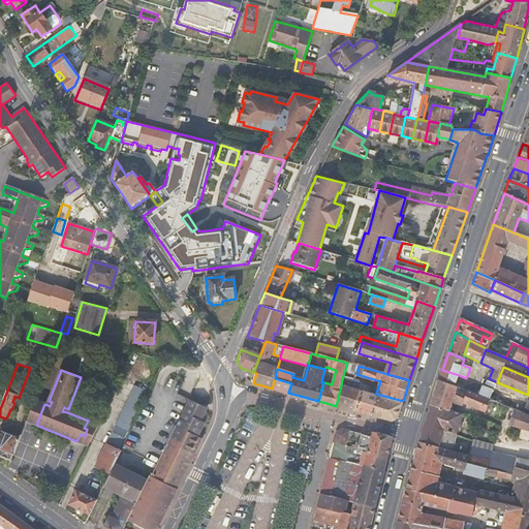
[(455,386),(459,375),(442,370),(439,380),(455,386)]
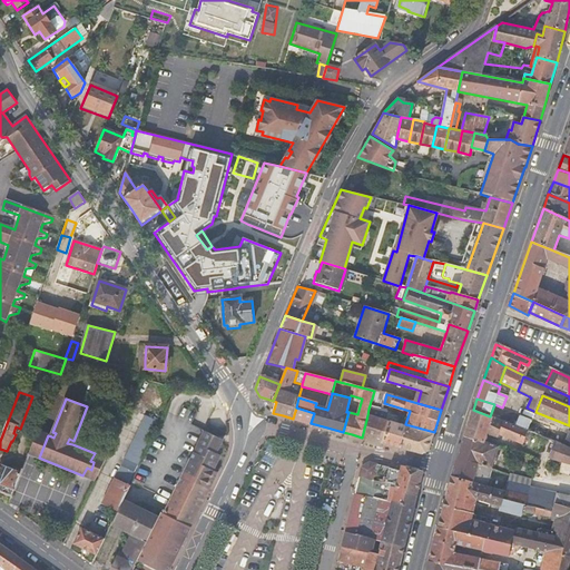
[(119,469),(102,503),(118,511),(123,500),(134,479),(165,412),(151,406),(121,470),(119,469)]
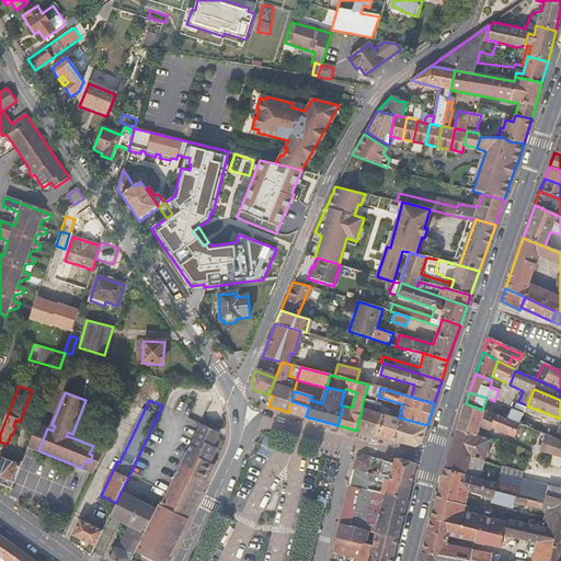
[(309,407),(292,401),(288,412),(297,414),(306,416),(309,407)]
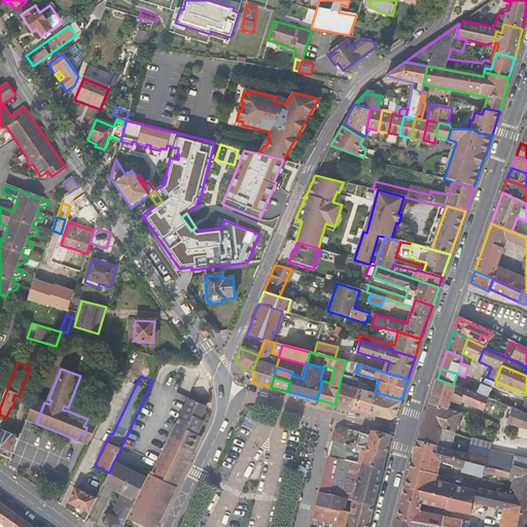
[(429,402),(448,409),(451,401),(460,405),(462,402),(484,411),(489,398),(478,394),(453,385),(437,379),(429,402)]
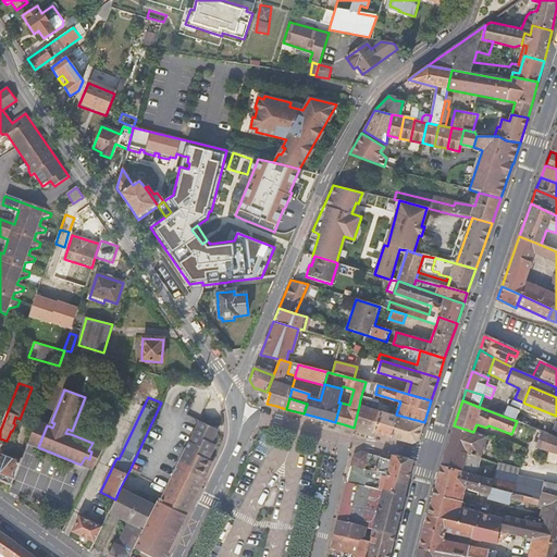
[(376,405),(375,410),(380,411),(383,412),(385,405),(378,403),(376,405)]
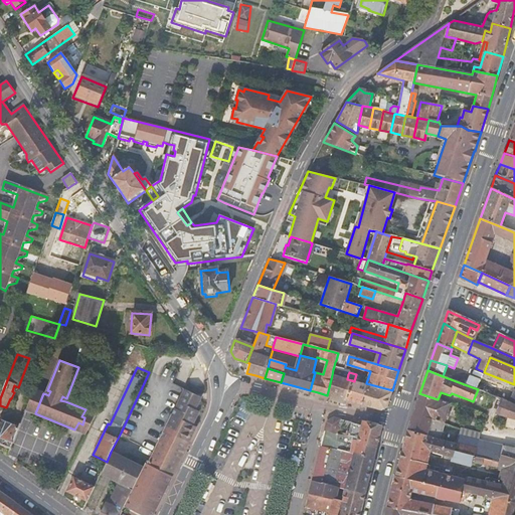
[(347,379),(332,375),(327,395),(336,397),(345,400),(351,380),(347,379)]
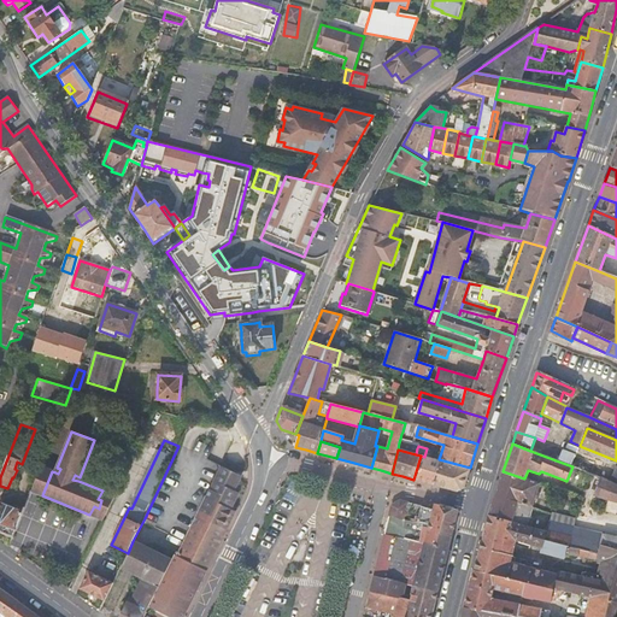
[(576,458),(576,456),(563,452),(559,462),(573,466),(576,459),(576,458)]
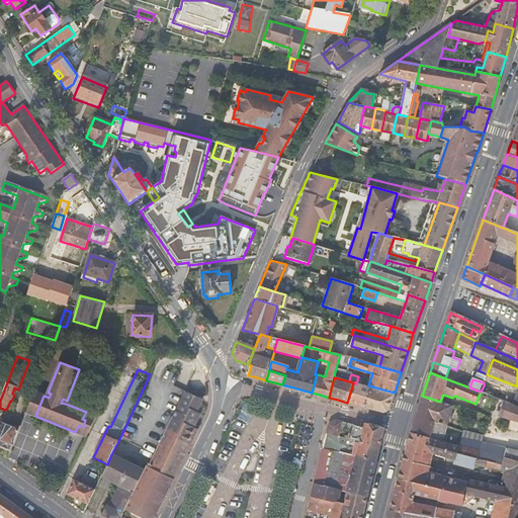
[(390,409),(395,393),(368,385),(368,387),(356,383),(353,382),(347,403),(382,412),(390,409)]
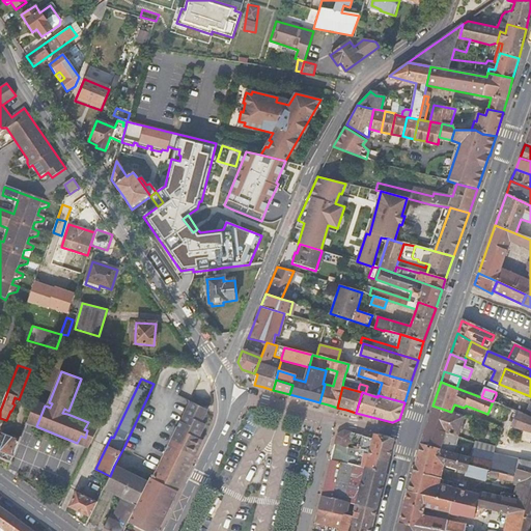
[(496,395),(493,401),(505,406),(510,409),(513,401),(496,394),(496,395)]
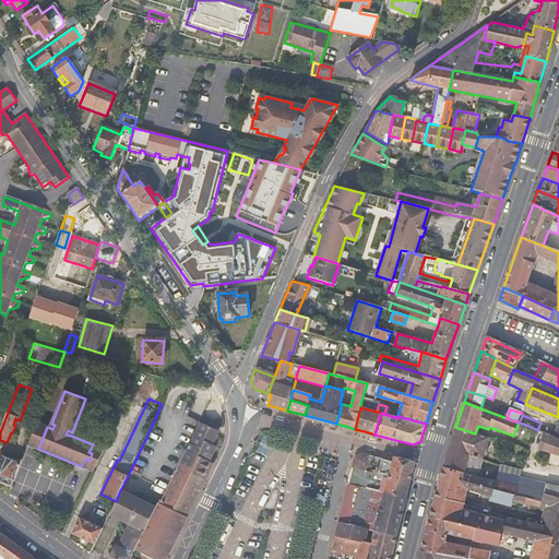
[(28,444),(38,449),(47,427),(37,423),(28,444)]
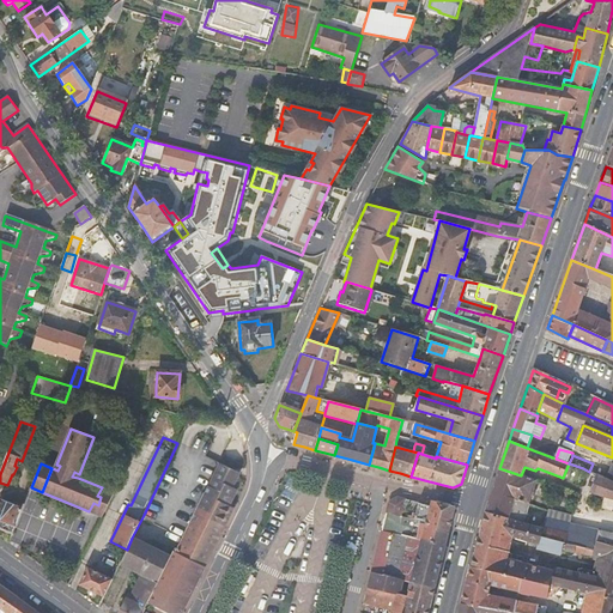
[(232,489),(240,473),(219,463),(214,474),(204,496),(229,507),(237,490),(232,489)]
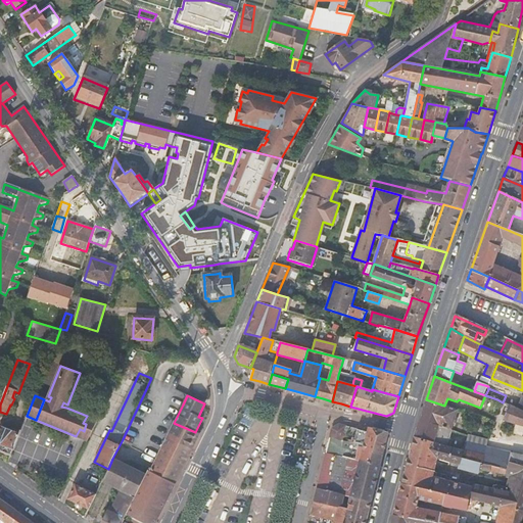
[(426,399),(419,421),(438,427),(450,431),(458,411),(444,406),(426,399)]
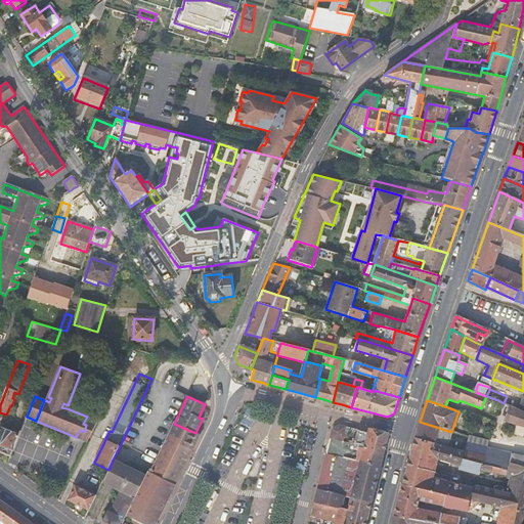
[(508,411),(505,421),(523,427),(523,426),(523,412),(520,411),(507,405),(505,410),(508,411)]
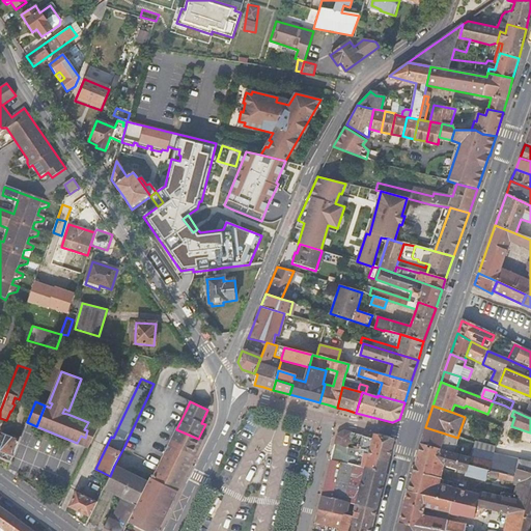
[(87,430),(85,438),(81,436),(77,443),(88,447),(99,426),(88,422),(84,429),(87,430)]
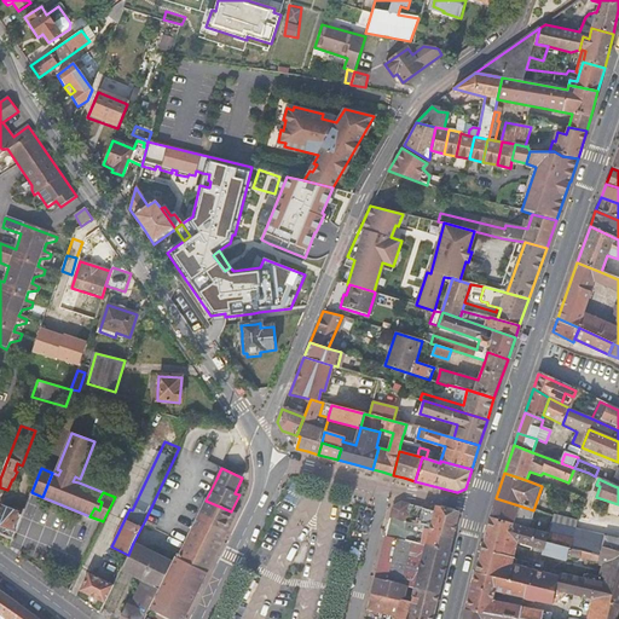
[(618,504),(596,497),(594,504),(615,512),(618,504)]
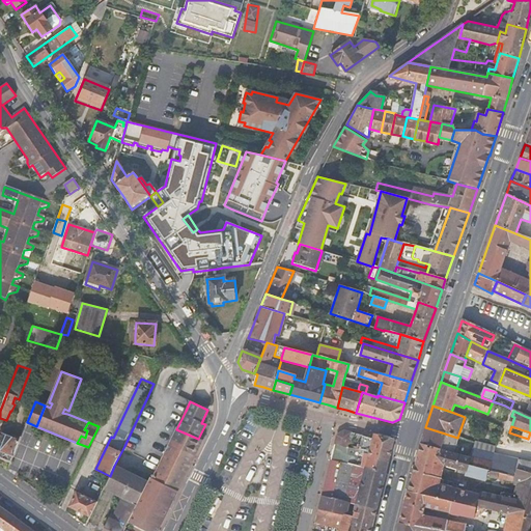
[(443,440),(445,434),(425,427),(422,437),(420,445),(457,455),(459,447),(455,445),(455,444),(443,440)]
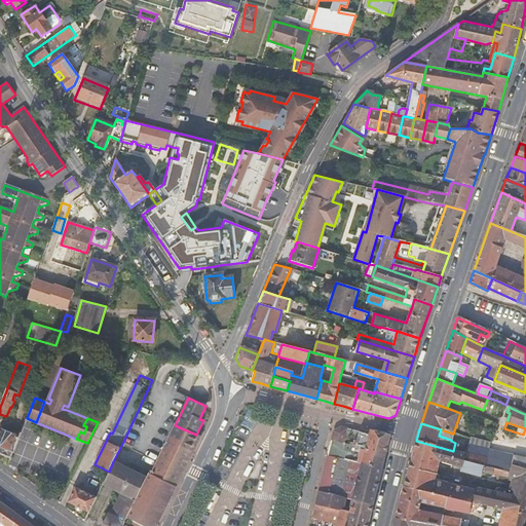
[(200,437),(196,435),(175,425),(167,440),(193,452),(197,443),(200,437)]
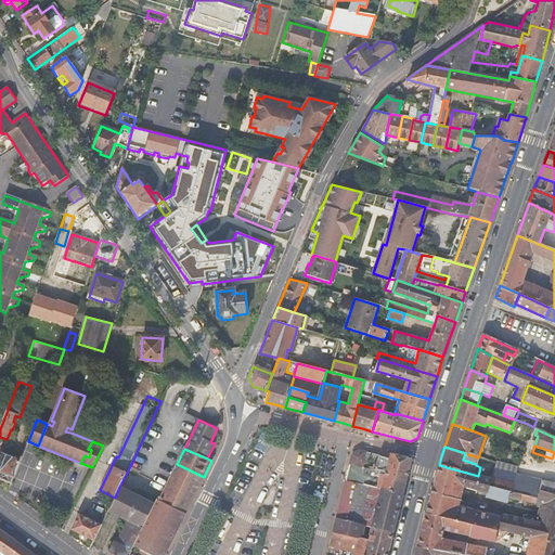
[(366,452),(360,450),(353,454),(352,457),(350,464),(359,466),(363,467),(366,452)]
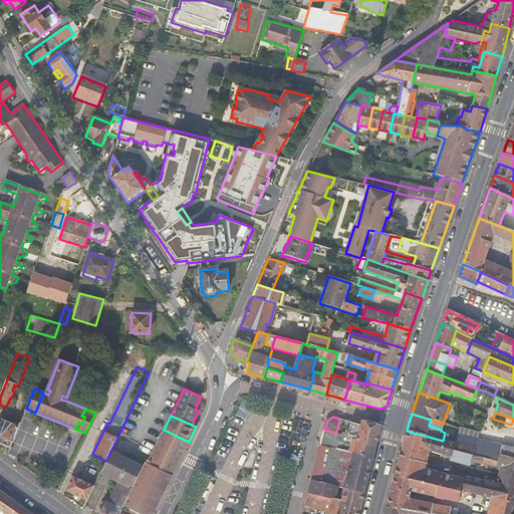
[(19,428),(0,420),(0,421),(0,444),(10,448),(11,449),(19,428)]
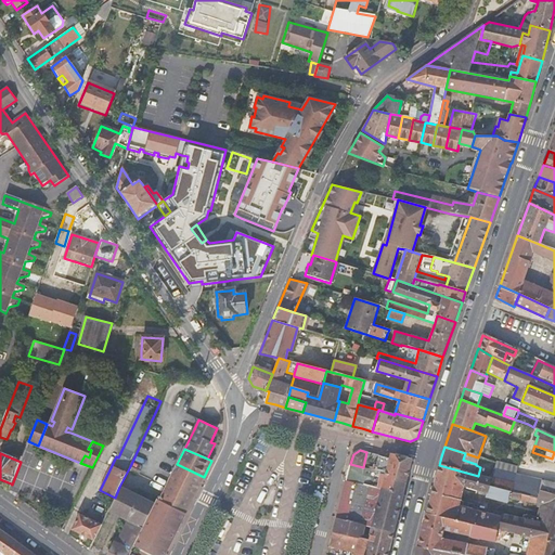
[(394,472),(392,478),(404,481),(411,459),(391,453),(390,459),(388,466),(387,470),(394,472)]
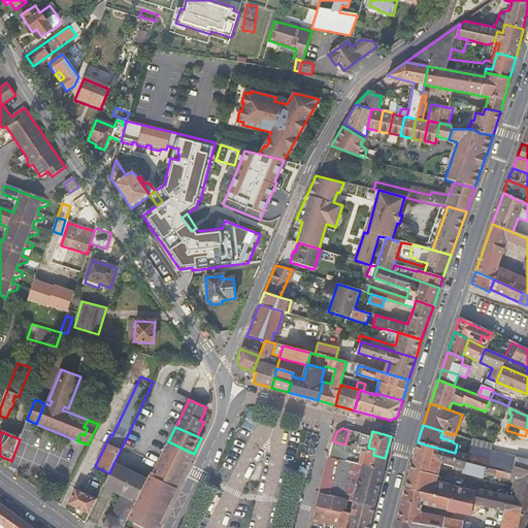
[(369,443),(371,436),(363,434),(361,441),(369,443)]
